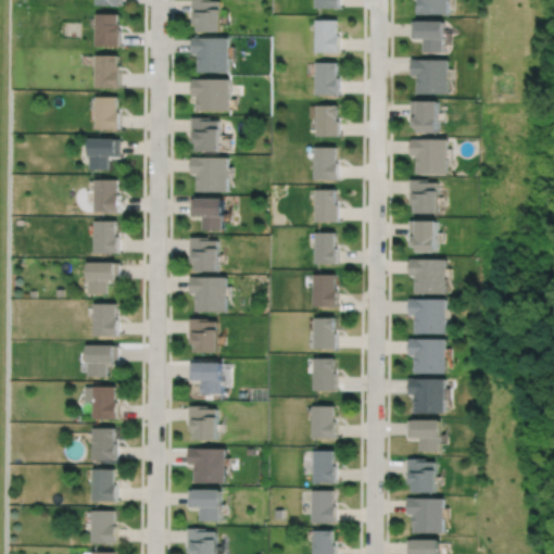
[(192,0),(192,26),(197,26),(197,27),(199,27),(199,36),(222,36),(222,13),(221,13),(221,3),(211,3),(211,0),(192,0)]
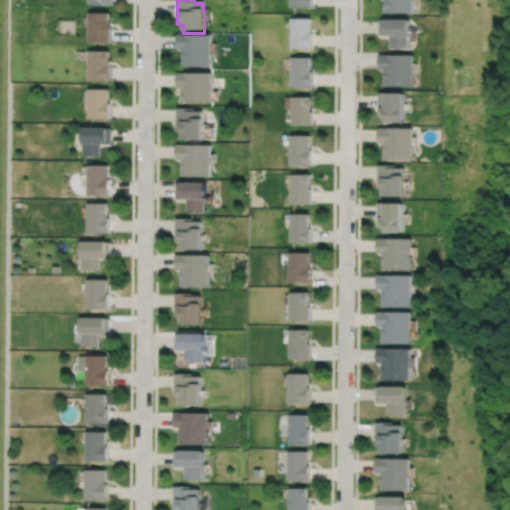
[(290,0),(290,11),(311,11),(311,0),(290,0)]
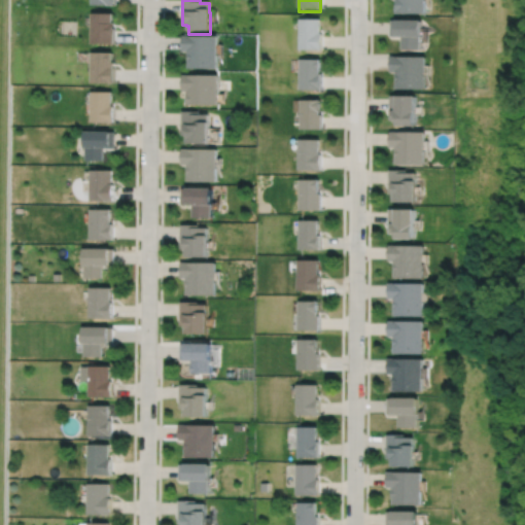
[(394,0),(394,9),(393,9),(393,16),(423,16),(423,0),(394,0)]
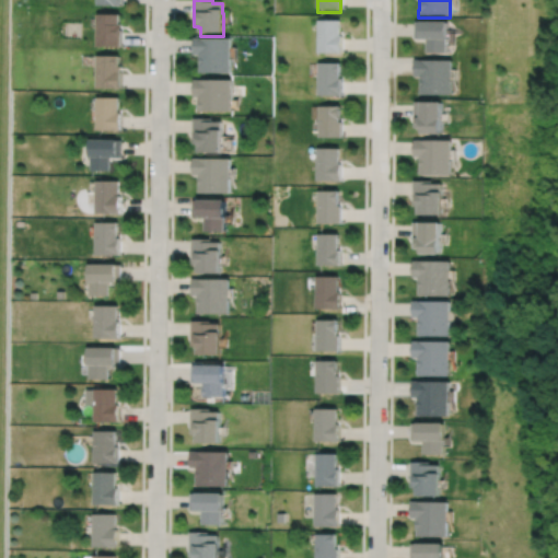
[(95,16),(94,49),(120,49),(120,27),(117,27),(118,16),(95,16)]
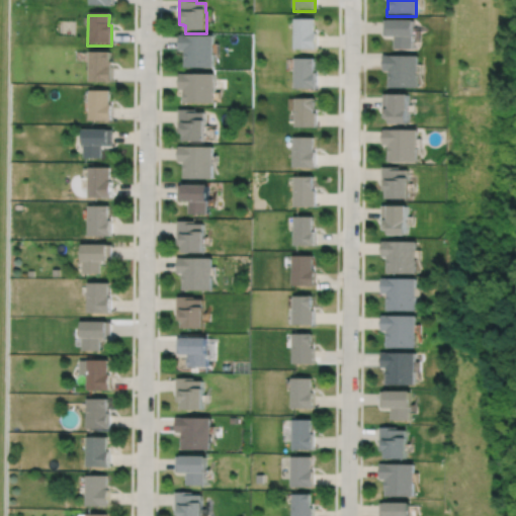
[(293,21),(292,49),(316,49),(317,32),(312,32),(312,21),(293,21)]
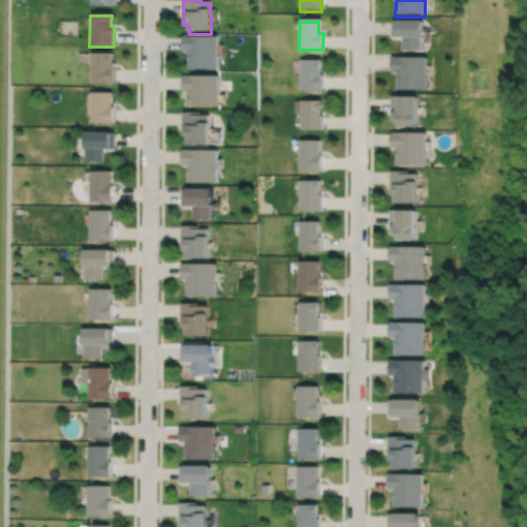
[(390,23),(390,39),(395,39),(395,41),(401,41),(401,53),(421,53),(421,24),(390,23)]
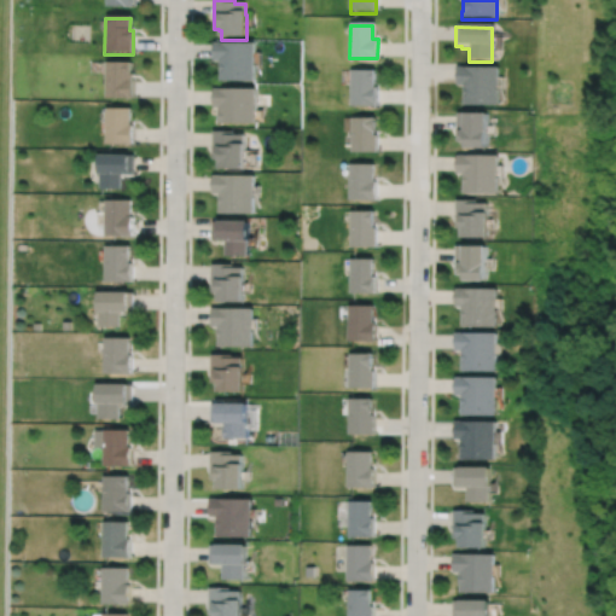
[(214,45),(214,63),(220,63),(220,79),(254,80),(255,45),(214,45)]
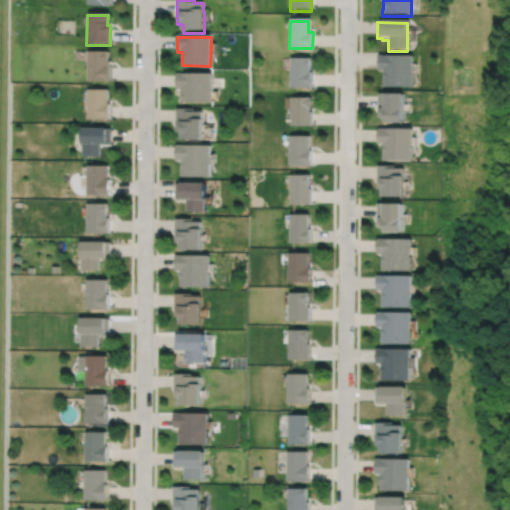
[(87,52),(86,83),(109,84),(110,63),(107,63),(107,53),(87,52)]
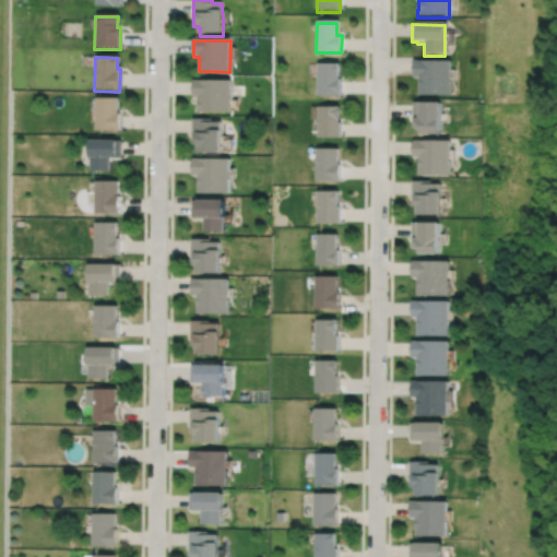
[(316,62),(316,95),(341,95),(341,76),(339,76),(339,62),(316,62)]
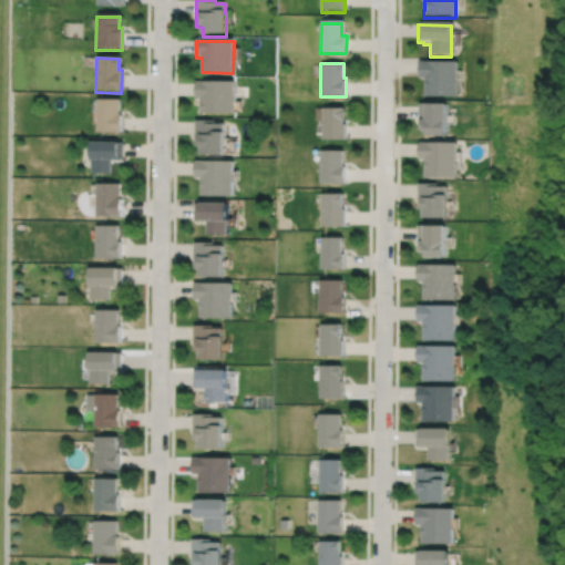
[(420,64),(420,76),(425,76),(425,95),(459,95),(459,73),(455,73),(455,64),(420,64)]
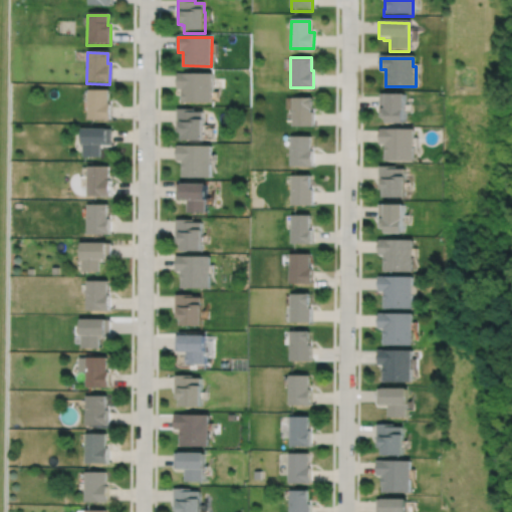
[(177,72),(177,88),(181,88),(181,101),(212,101),(212,72),(177,72)]
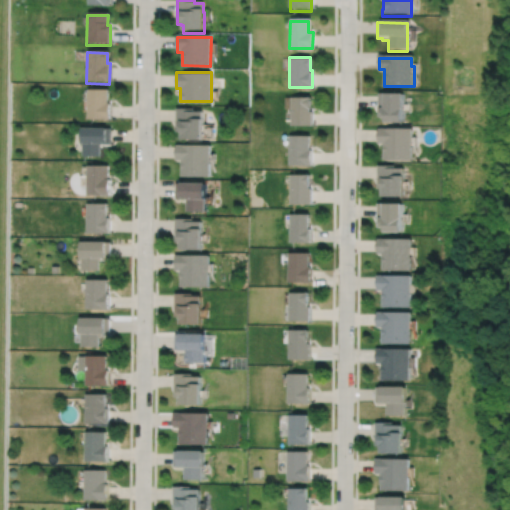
[(86,91),(86,118),(109,118),(109,102),(107,102),(107,91),(86,91)]
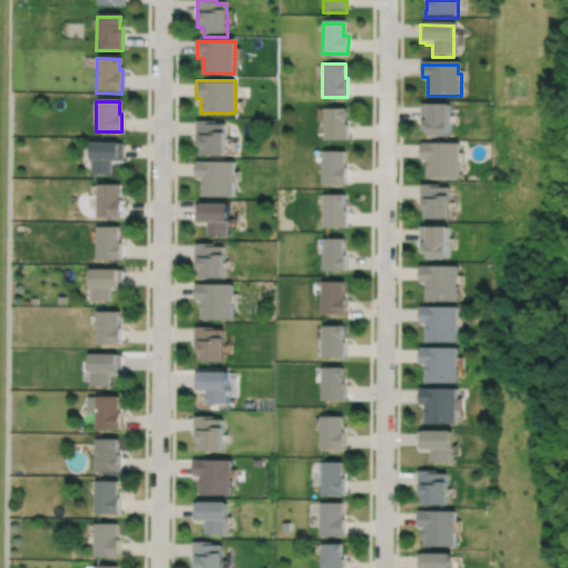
[(421,103),(421,129),(431,130),(431,135),(451,135),(451,101),(430,101),(430,103),(421,103)]
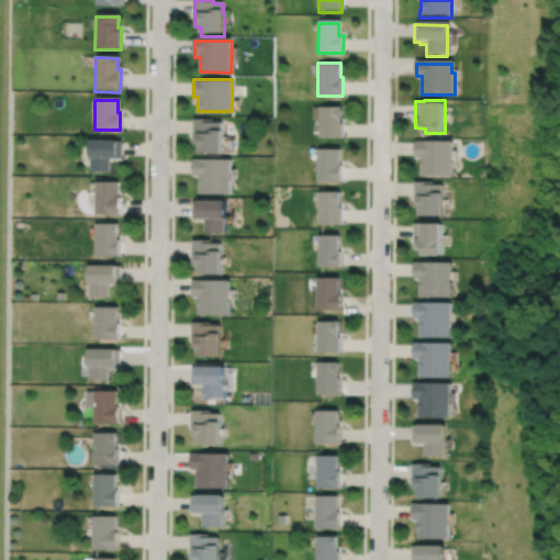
[(318,105),(318,137),(343,137),(343,121),(340,121),(340,105),(318,105)]
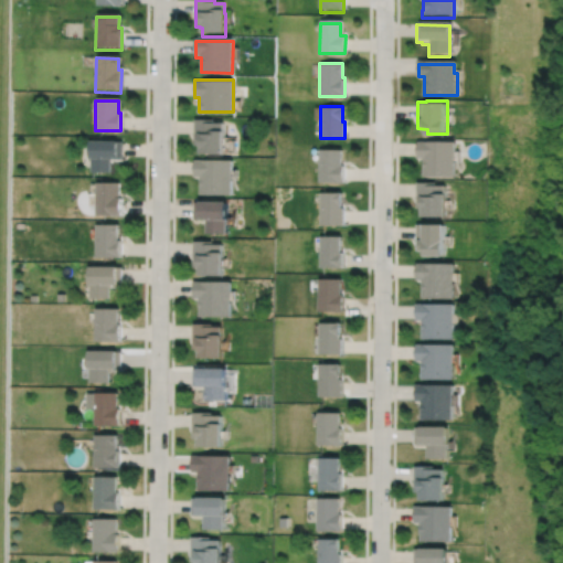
[(194,119),(194,144),(201,144),(201,153),(224,153),(224,128),(223,128),(223,121),(213,121),(213,119),(194,119)]
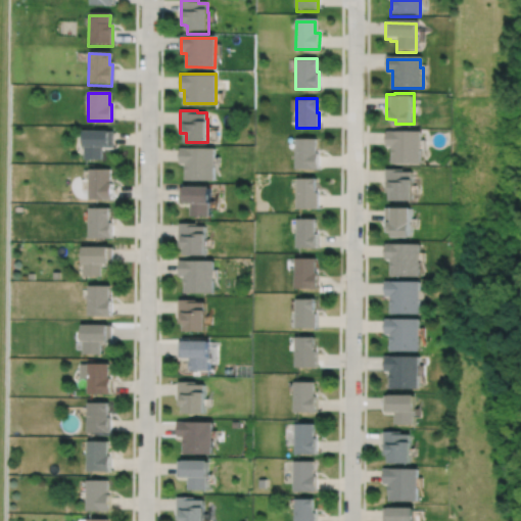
[(82,129),(81,145),(83,145),(83,159),(101,160),(101,146),(111,146),(111,130),(107,130),(107,129),(82,129)]
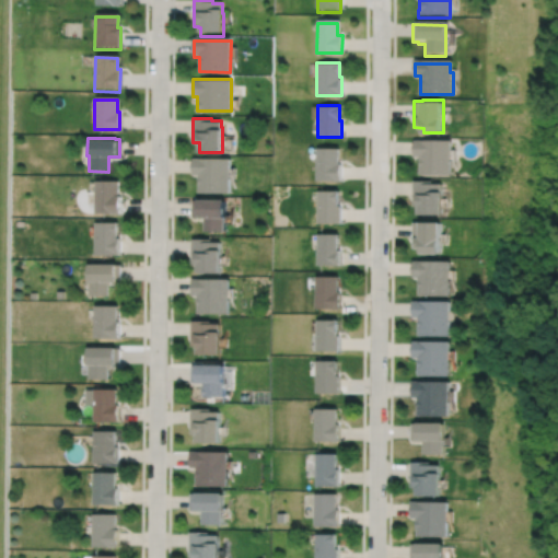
[(414,139),(414,157),(419,157),(419,174),(452,174),(452,139),(414,139)]
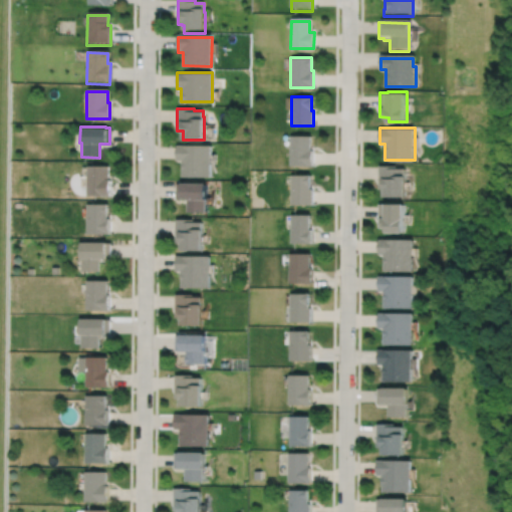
[(289,136),(289,166),(312,166),(313,149),(310,149),(311,136),(289,136)]
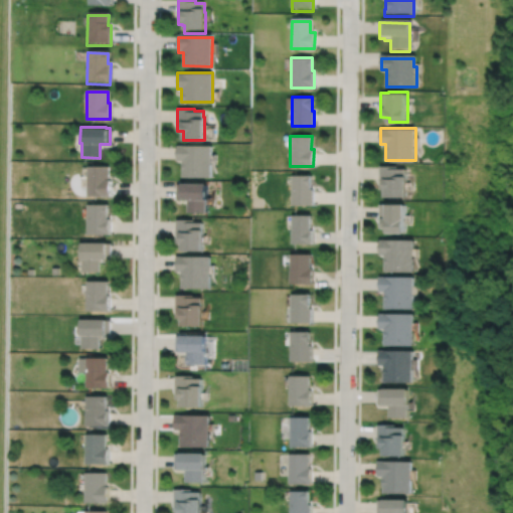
[(177,145),(176,161),(181,161),(181,178),(210,178),(211,145),(177,145)]
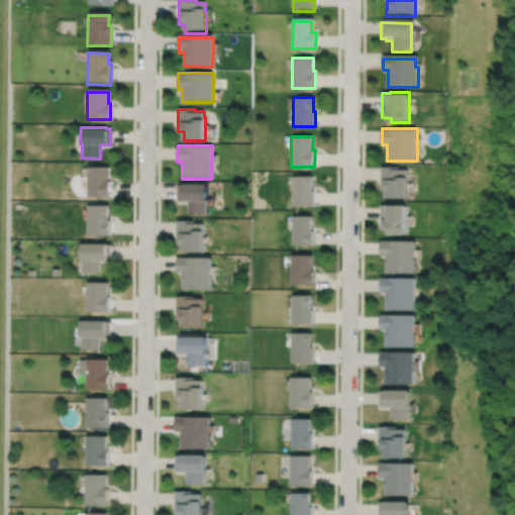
[(381,167),(381,191),(386,191),(386,198),(408,199),(408,176),(407,176),(407,169),(399,169),(399,167),(381,167)]
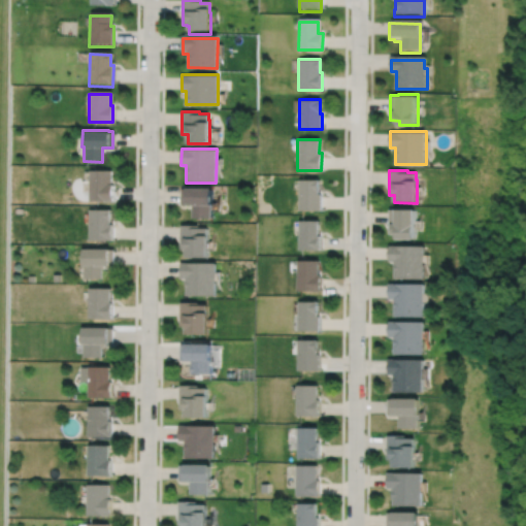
[(89,171),(89,201),(112,202),(112,185),(110,185),(110,171),(89,171)]
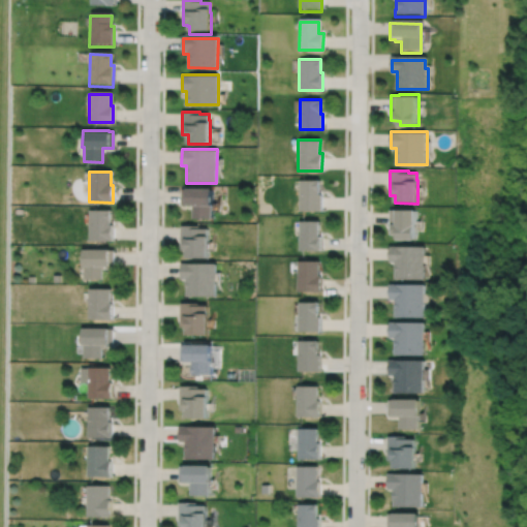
[(299,181),(299,212),(321,212),(321,195),(318,195),(318,181),(299,181)]
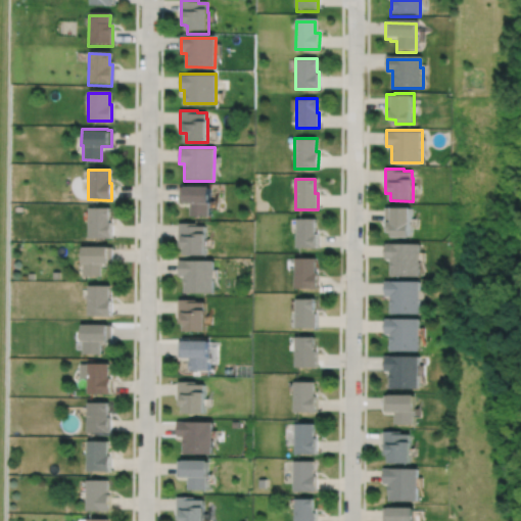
[(179,188),(179,203),(183,203),(189,203),(189,217),(208,217),(208,187),(184,187),(184,188),(179,188)]
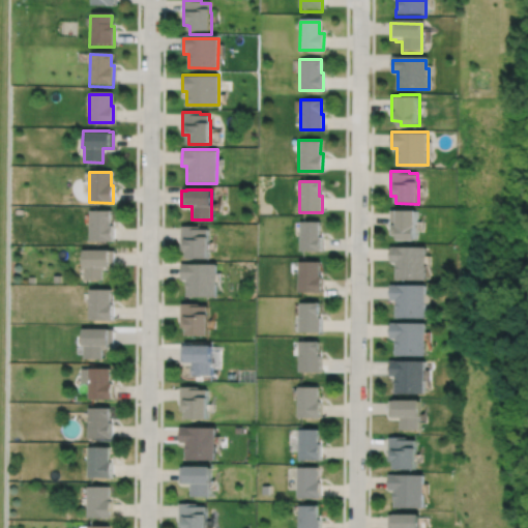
[(390,210),(389,235),(398,235),(398,240),(416,240),(416,210),(397,209),(397,210),(390,210)]
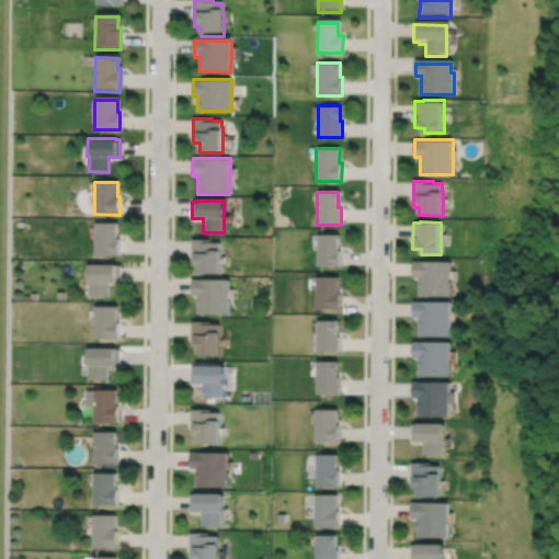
[(94,224),(94,257),(120,257),(120,239),(117,239),(117,224),(94,224)]
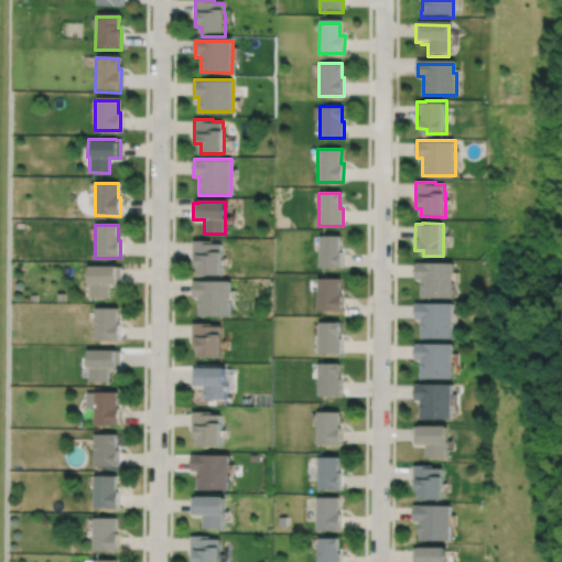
[(319,237),(317,268),(342,268),(342,252),(339,252),(339,237),(319,237)]
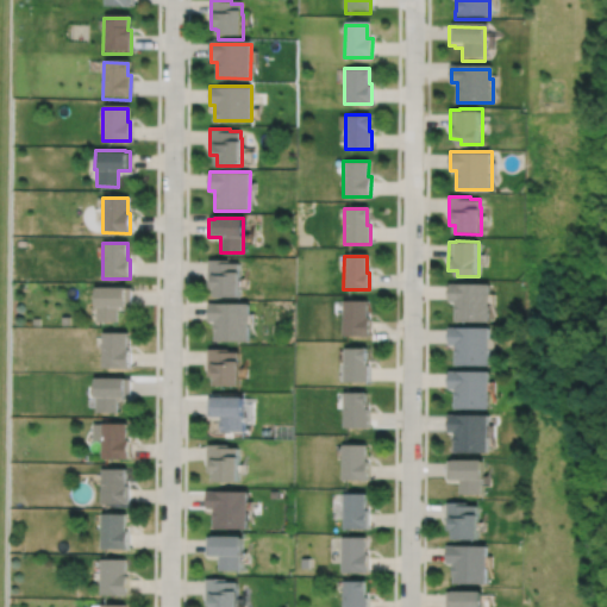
[(207,261),(207,289),(214,289),(214,298),(239,298),(239,273),(238,273),(238,264),(229,264),(229,261),(207,261)]
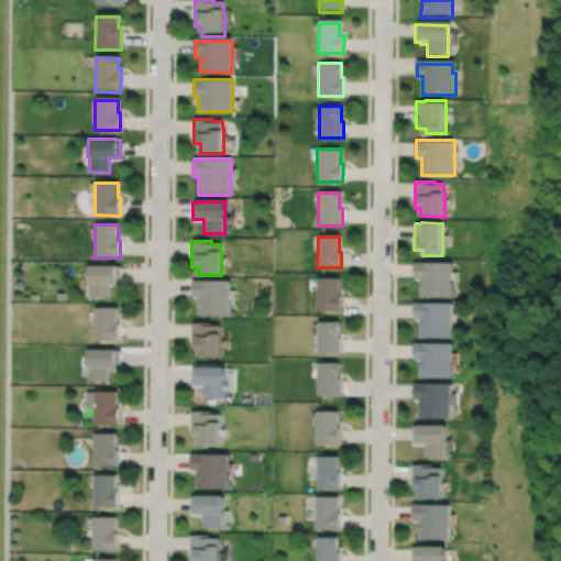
[(415,262),(415,279),(420,279),(420,297),(452,297),(452,263),(415,262)]
